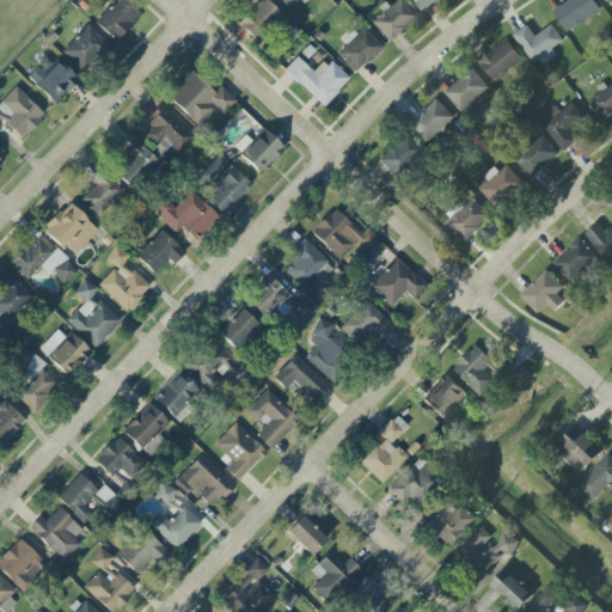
[(116,0),(95,24),(115,42),(140,14),(124,0),(116,0)]
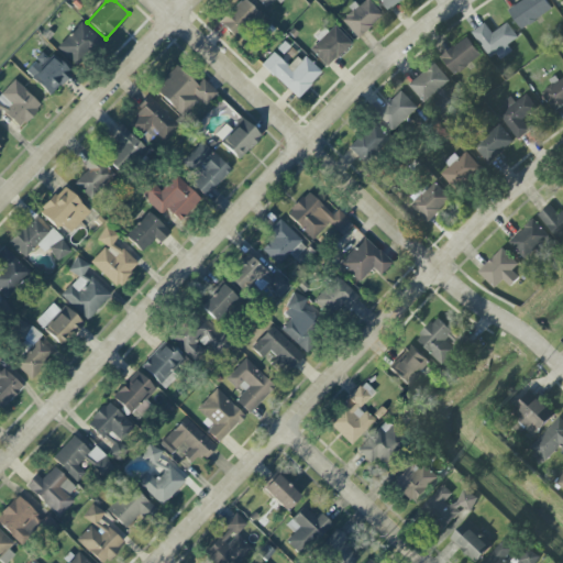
[(239,0),(218,23),(235,39),(258,13),(244,0),(239,0)]
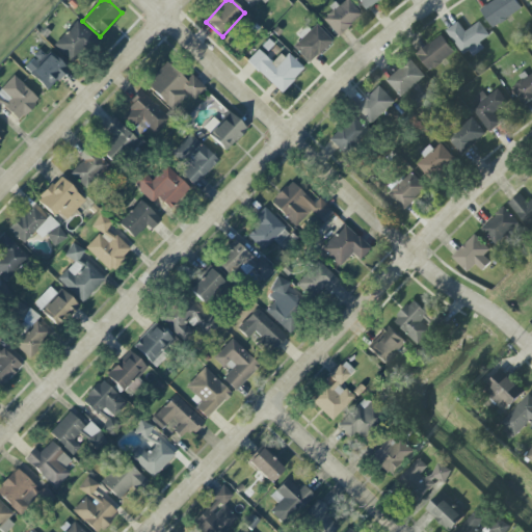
[(263,0),(243,0),(253,9),(263,0)]
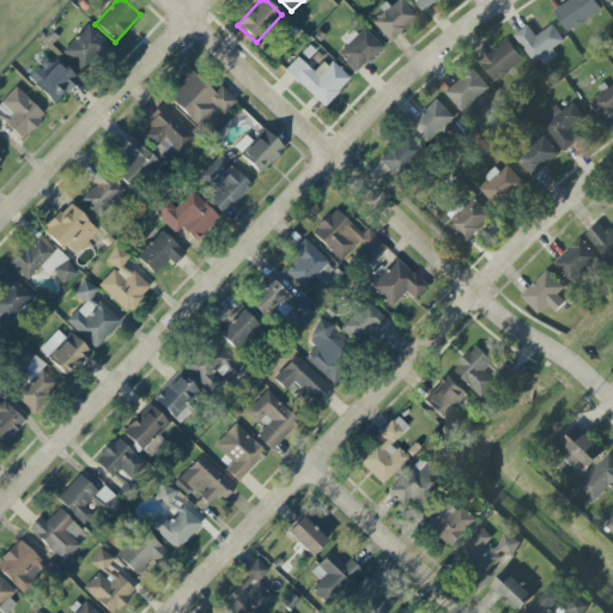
[(387,41),(417,19),(401,0),(398,0),(389,7),(389,6),(371,20),(387,41)]
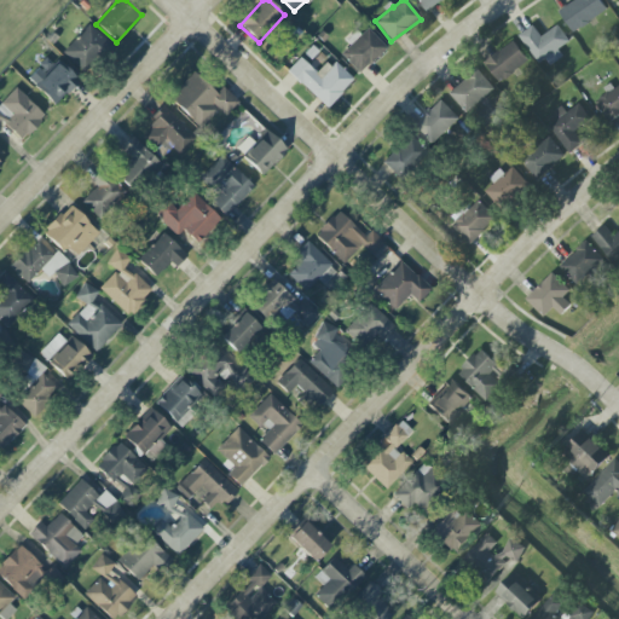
[(417,0),(427,12),(444,0),(417,0)]
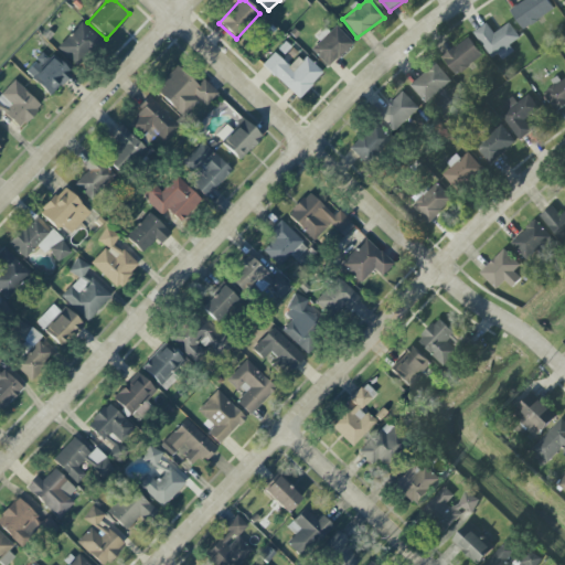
[(522,29),(554,12),(546,0),(522,0),(510,7),(522,29)]
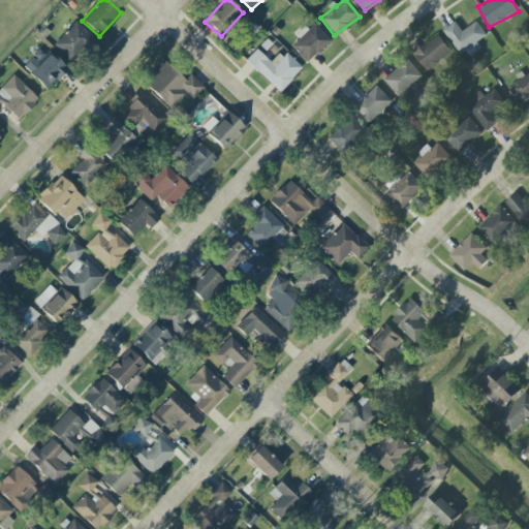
[(72,62),(94,38),(75,22),(54,45),(72,62)]
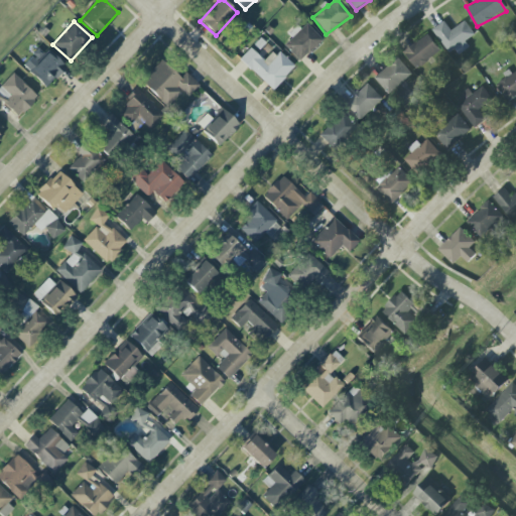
[(449,54),(457,49),(460,53),(469,47),(466,41),(475,35),(466,21),(450,31),(445,21),(433,29),(449,54)]
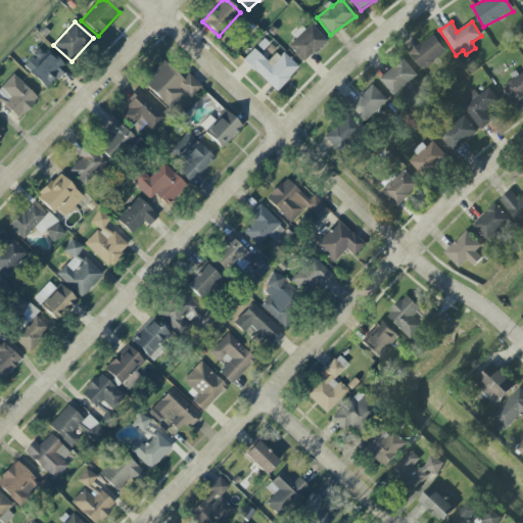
[(326,41),(311,25),(287,46),(303,62),(326,41)]
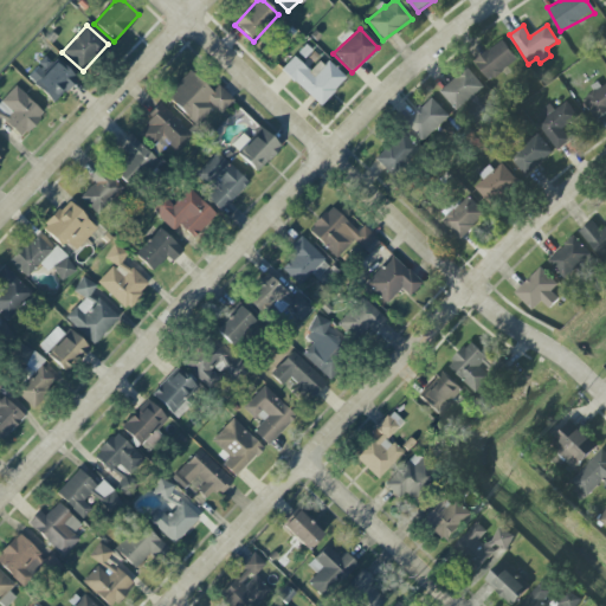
[(519,59),(503,40),(475,63),(490,82),(519,59)]
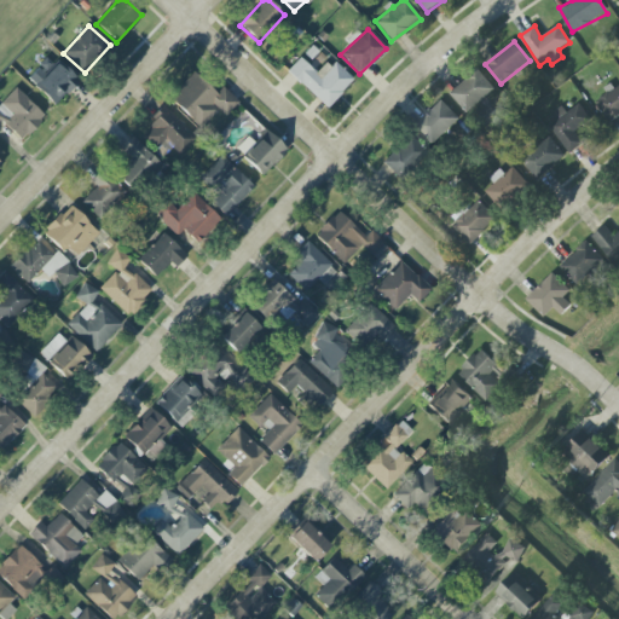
[(329,59),(316,73),(300,58),(287,71),(327,109),(352,81),(329,59)]
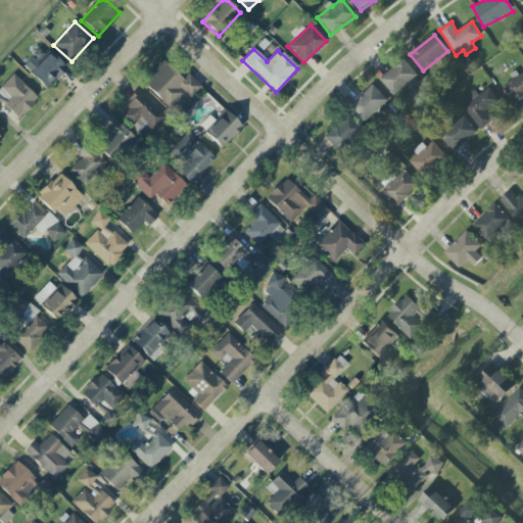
[(24,66),(45,90),(66,69),(49,50),(38,61),(34,57),(24,66)]
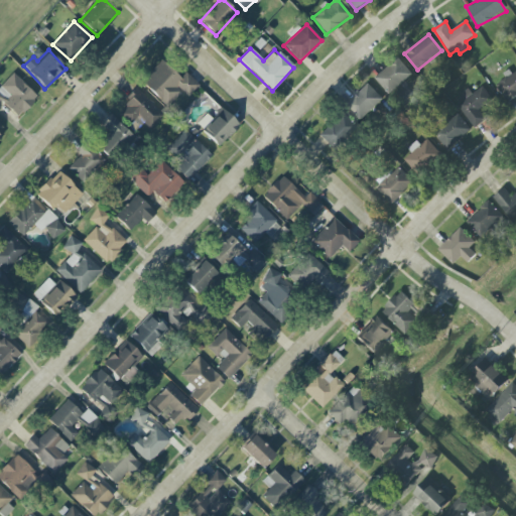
[(375,79),(389,95),(412,75),(398,58),(375,79)]
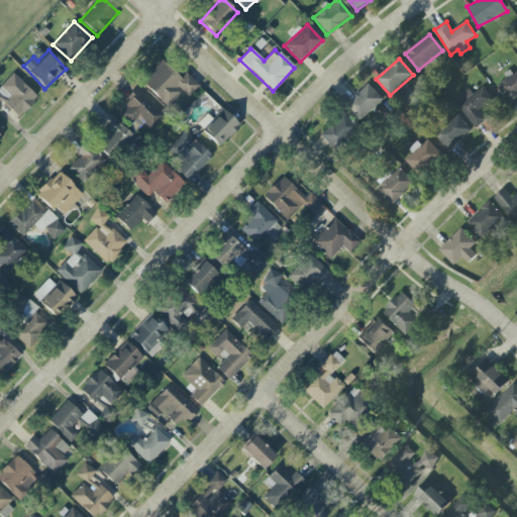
[(141,82),(167,107),(182,92),(187,98),(199,86),(186,73),(180,79),(163,61),(141,82)]
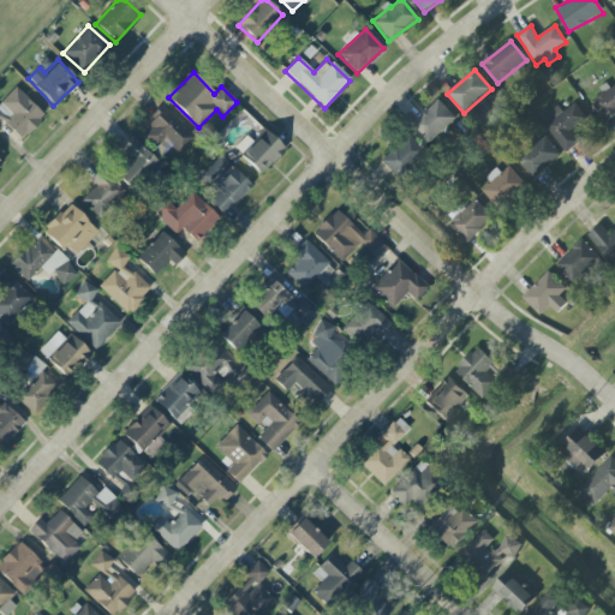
[(614,85),(591,102),(604,123),(614,115),(614,85)]
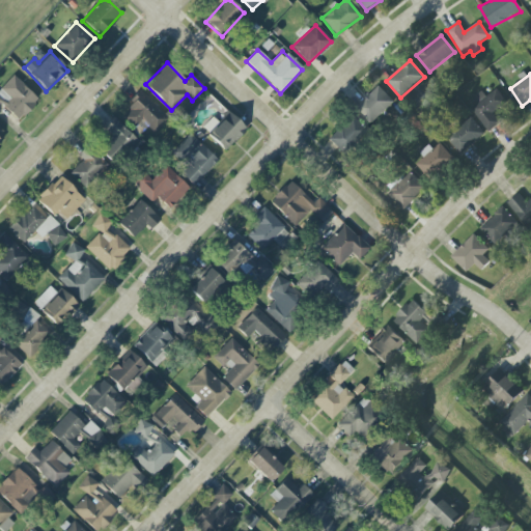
[(0,104),(18,121),(38,100),(12,76),(0,88),(0,104)]
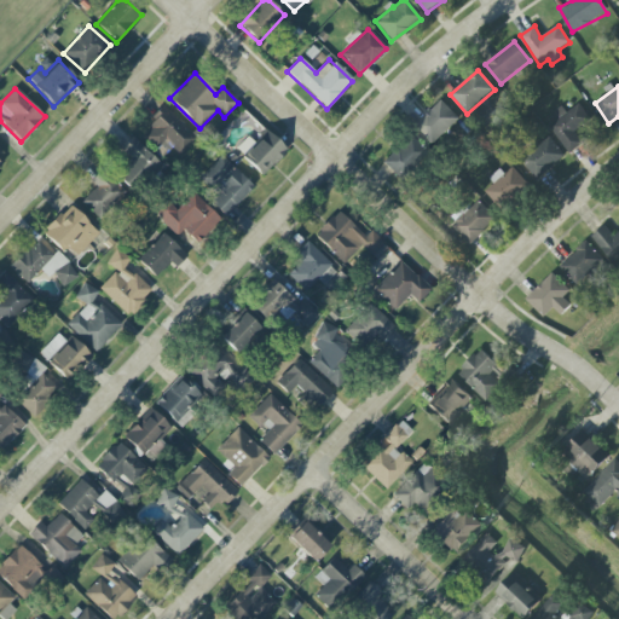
[(432,145),(460,120),(443,100),(414,126),(432,145)]
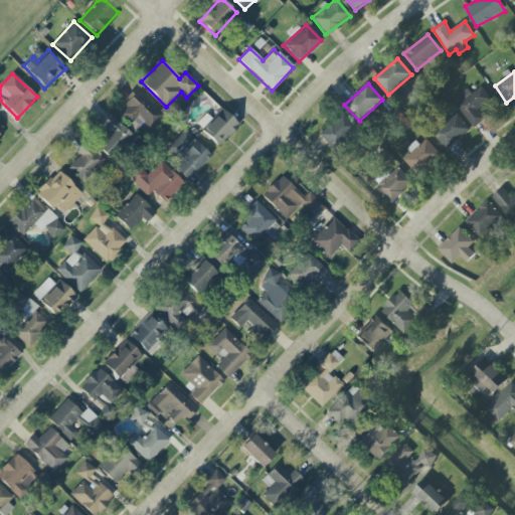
[(492,100),(482,87),(457,107),(474,128),(486,119),(479,110),(492,100)]
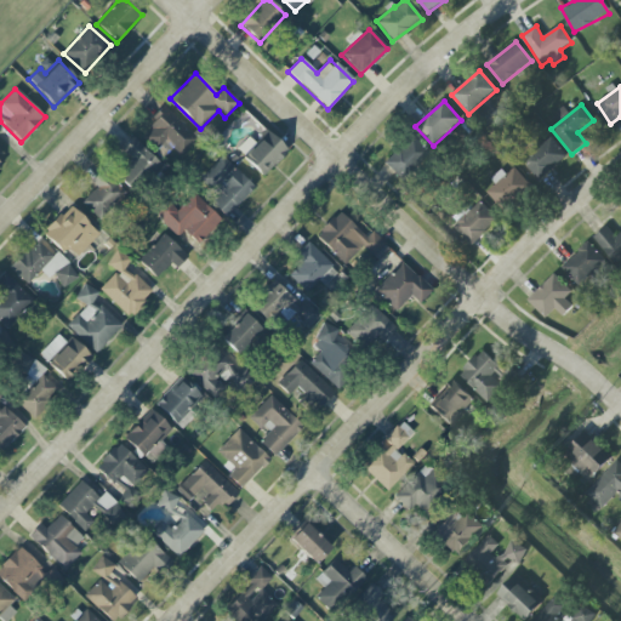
[(198,138),(165,108),(140,136),(164,158),(172,148),(181,157),(198,138)]
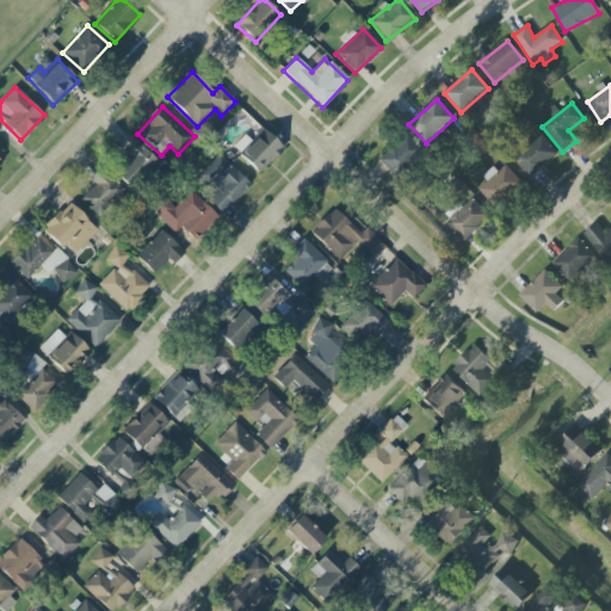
[(283,148),(263,130),(239,155),(259,174),(283,148)]
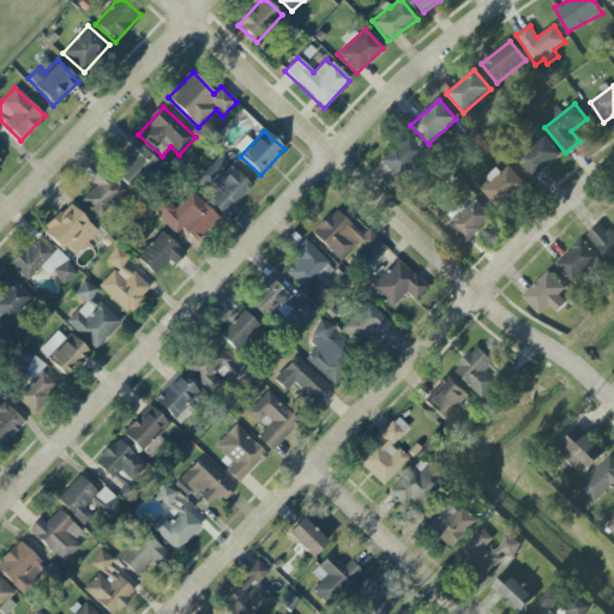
[(426,150),(403,133),(380,163),(403,181),(426,150)]
